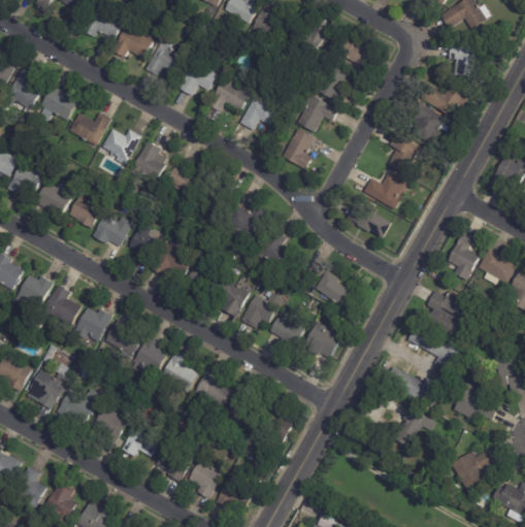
[(54,0),(50,8),(37,2),(38,0),(54,0)]
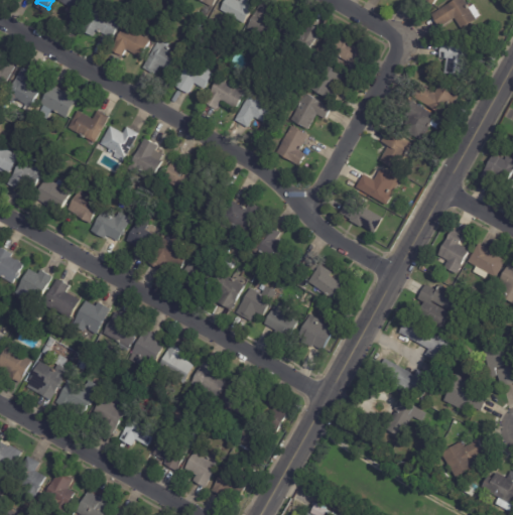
[(78,22),(68,17),(73,8),(58,0),(93,0),(80,24),(78,22)]
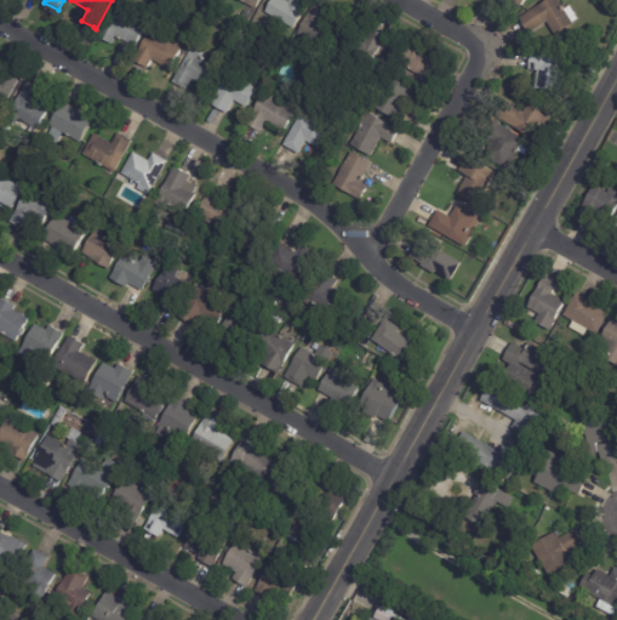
[(306,0),(292,27),(263,11),(269,0),(285,0),(287,1),(289,0),(306,0)]
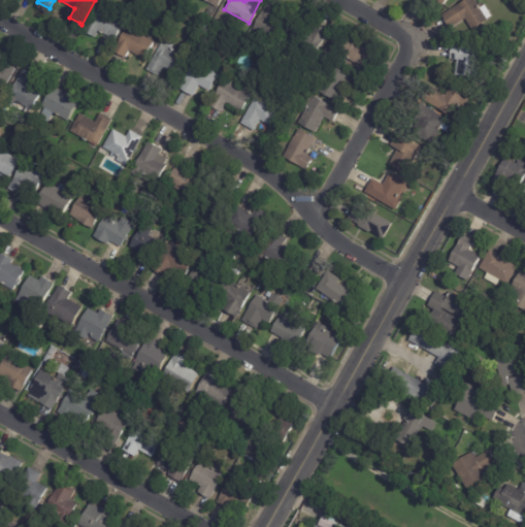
[(448,27),(440,15),(464,0),(472,0),(486,21),(471,30),(464,20),(449,29),(448,27)]
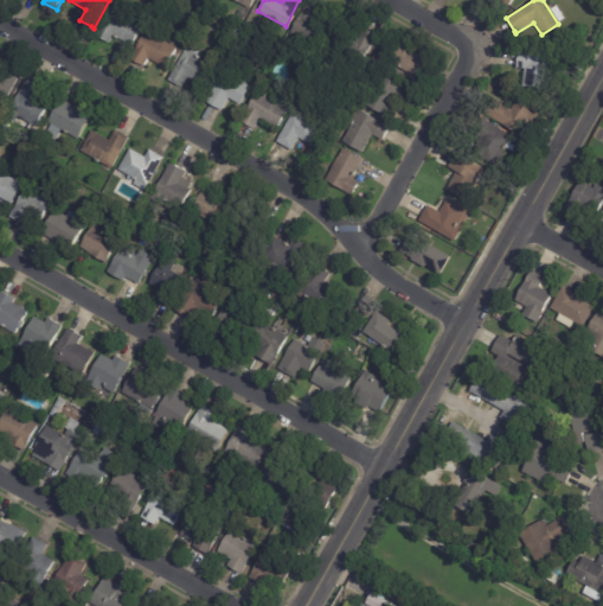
[(307,2),(320,10),(315,19),(333,29),(321,49),(290,31),(306,1),(307,2)]
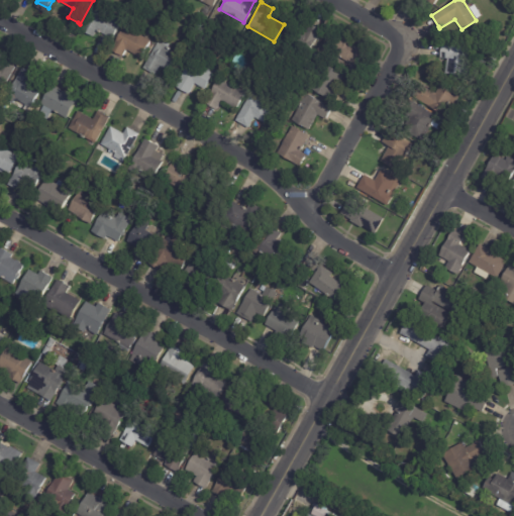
[(109,36),(97,30),(94,36),(82,30),(94,7),(104,12),(106,8),(118,14),(115,19),(121,22),(113,38),(109,36)]
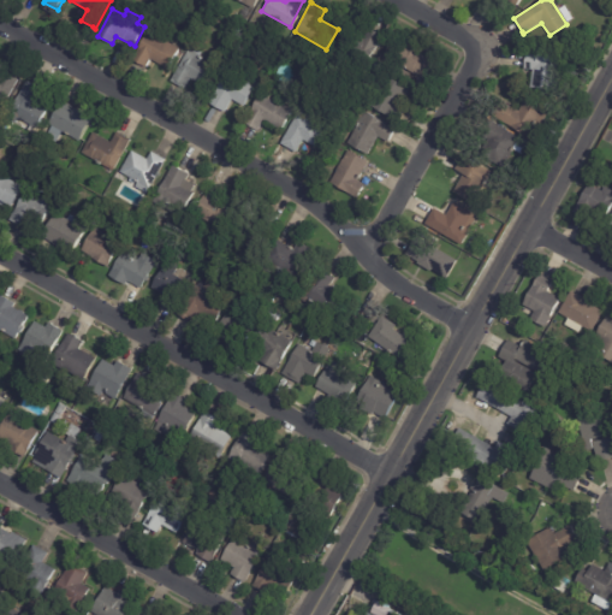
[(249,12),(250,12),(247,18),(241,15),(244,9),(249,12)]
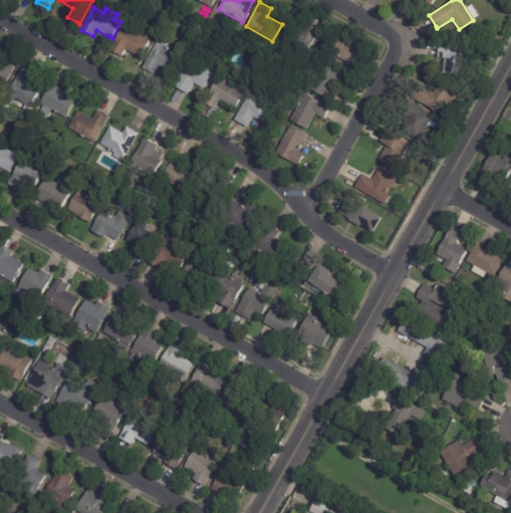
[(308,23),(319,28),(305,53),(279,38),(289,21),(304,29),(308,22),(308,23)]
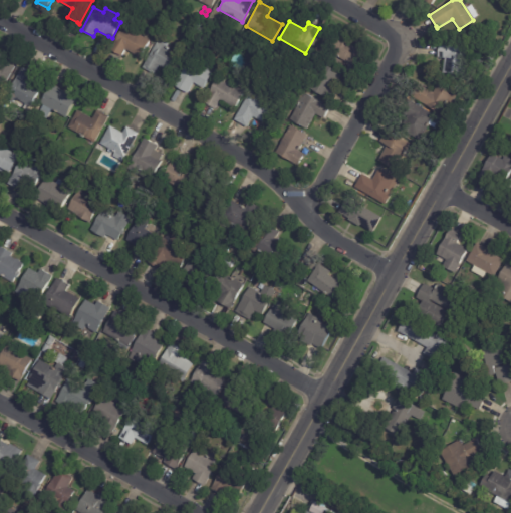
[(137,55),(125,49),(121,56),(110,50),(123,25),(136,31),(135,32),(150,41),(141,58),(137,55)]
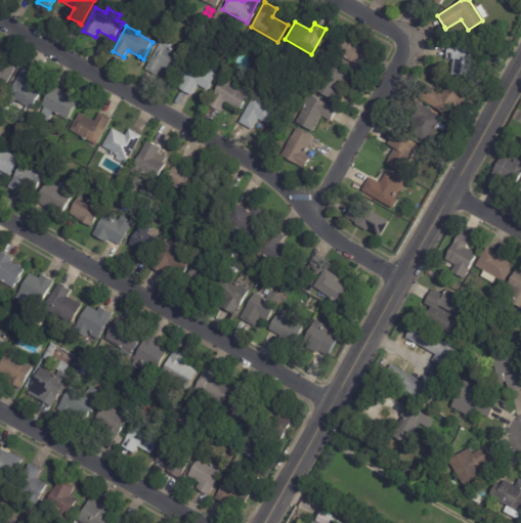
[(371,53),(363,67),(329,48),(337,33),(348,39),(348,37),(361,44),(360,45),(372,51),(371,53)]
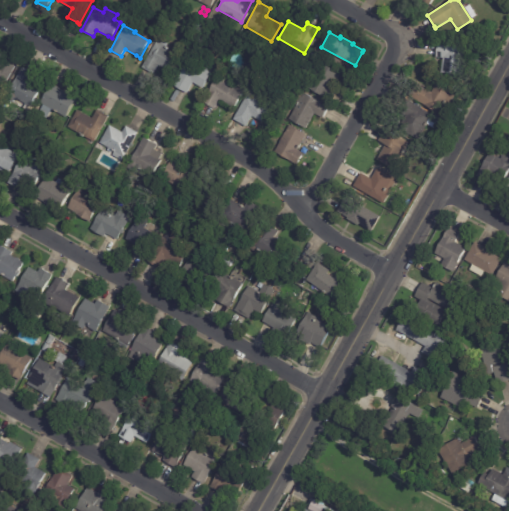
[(170,49),(182,56),(173,73),(156,64),(152,73),(140,67),(151,46),(152,47),(158,37),(168,42),(165,47),(170,49)]
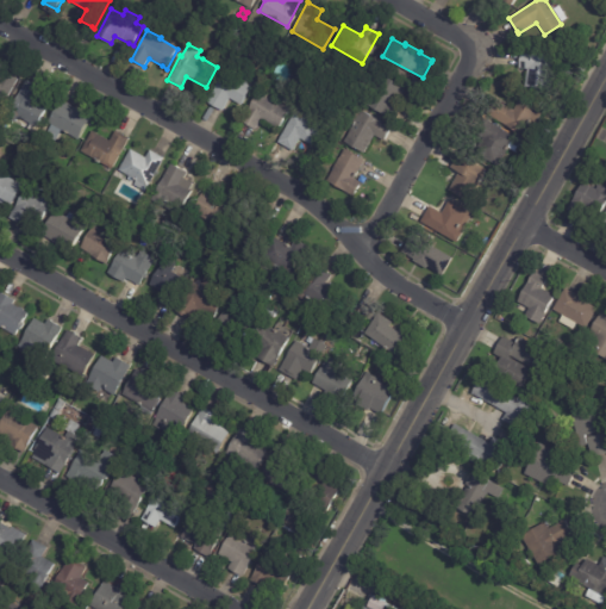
[(528,74),(528,68),(519,67),(522,51),(555,55),(551,88),(526,86),(528,74)]
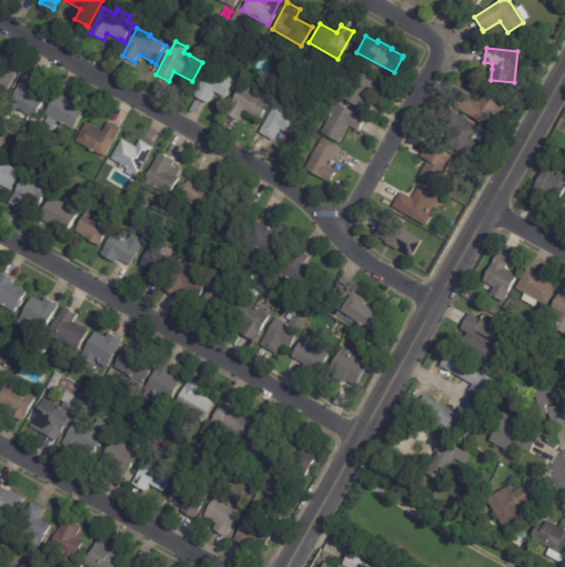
[(203,100),(193,94),(212,60),(222,66),(219,71),(235,80),(225,98),(210,89),(204,100),(203,100)]
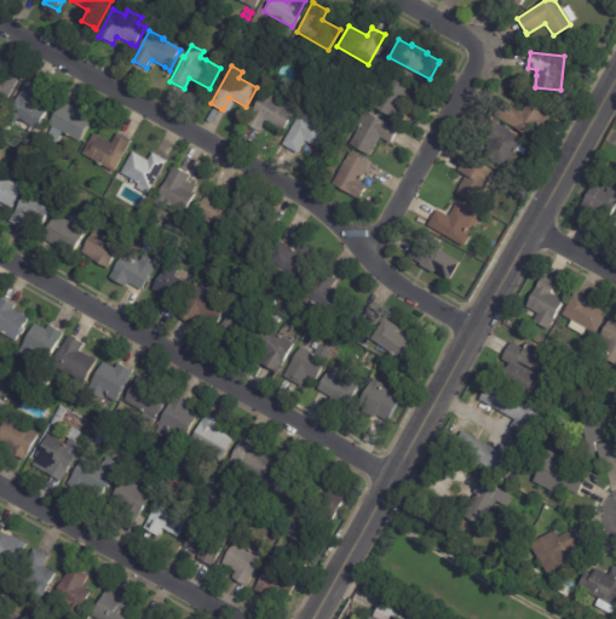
[(6,69),(19,76),(3,107),(0,105),(0,78),(5,69),(6,69)]
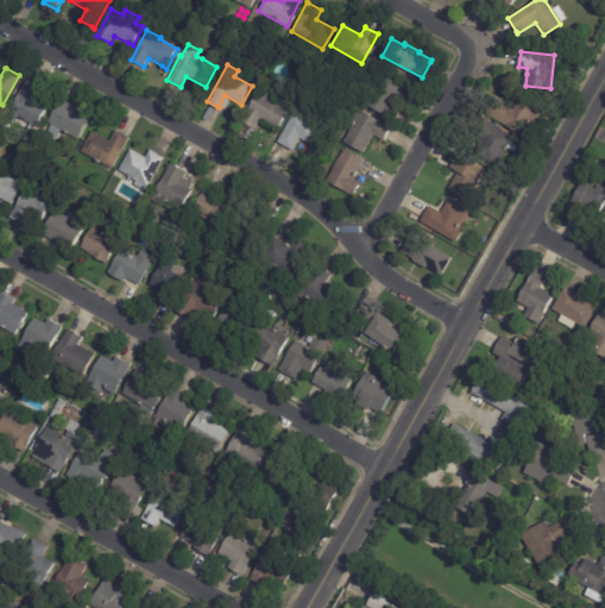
[(405,86),(397,101),(405,106),(398,120),(369,104),(384,75),(405,86)]
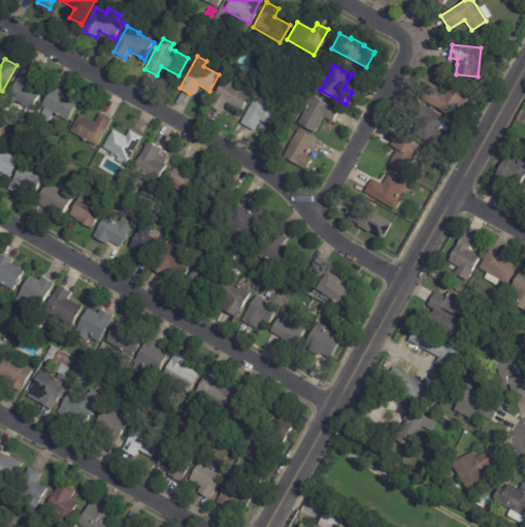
[(23,70),(35,76),(29,88),(40,93),(31,109),(7,96),(22,69),(23,70)]
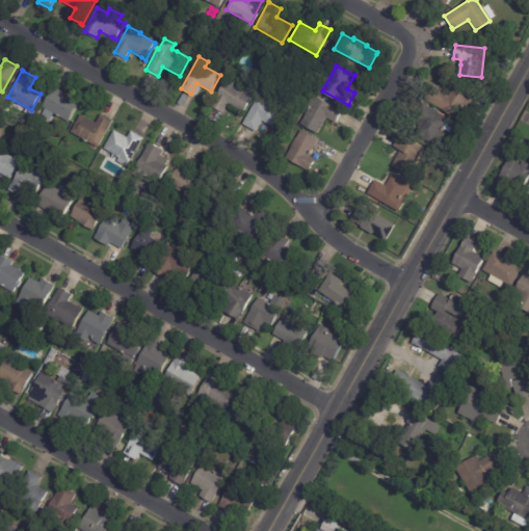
[(222,108),(213,103),(229,76),(242,83),(240,86),(255,95),(244,113),(228,103),(225,109),(222,108)]
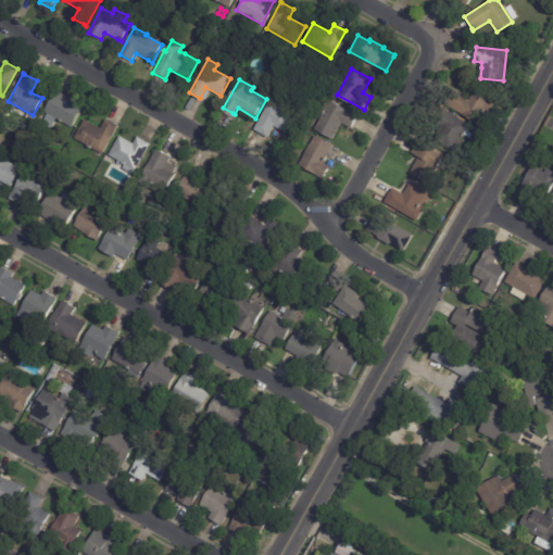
[(445,102),(452,90),(469,99),(476,87),(497,99),(490,112),(485,109),(477,122),(444,104),(445,102)]
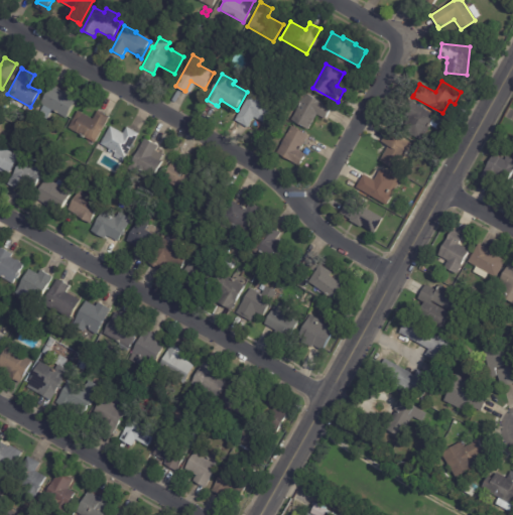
[(51,84),(77,98),(67,118),(51,109),(45,119),(37,114),(43,105),(40,103),(51,84)]
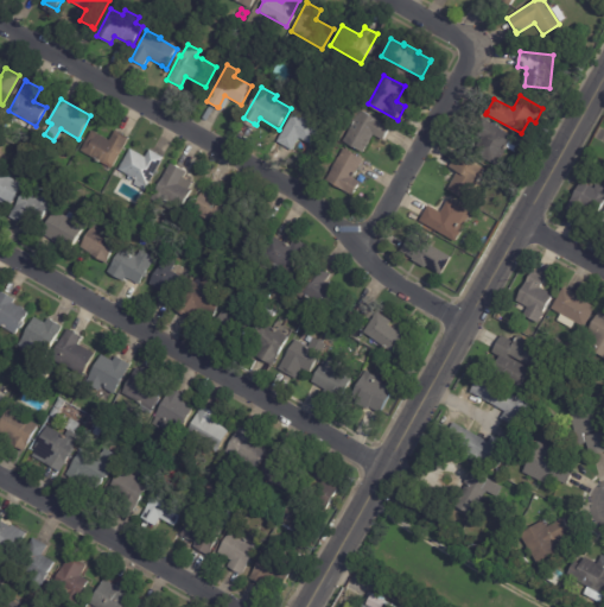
[(311,146),(299,139),(293,150),(277,140),(298,103),(313,112),(310,119),(323,126),(312,146),(311,146)]
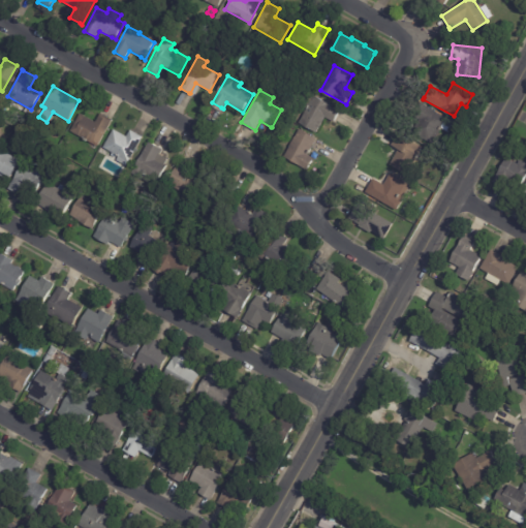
[(340,110),(334,122),(325,117),(316,132),(301,124),(315,97),(340,110)]
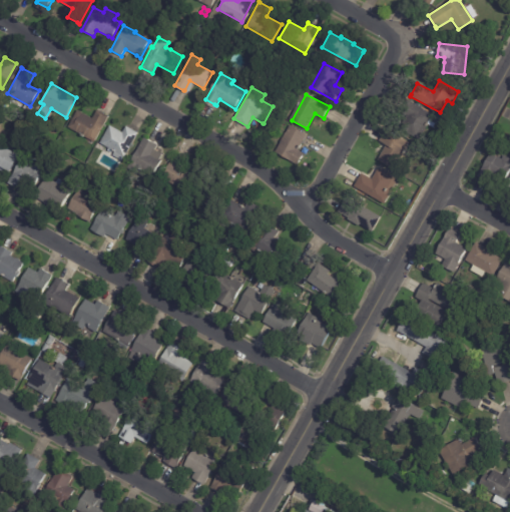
[(433,115),(421,137),(403,127),(409,114),(403,111),(409,100),(434,113),(433,115)]
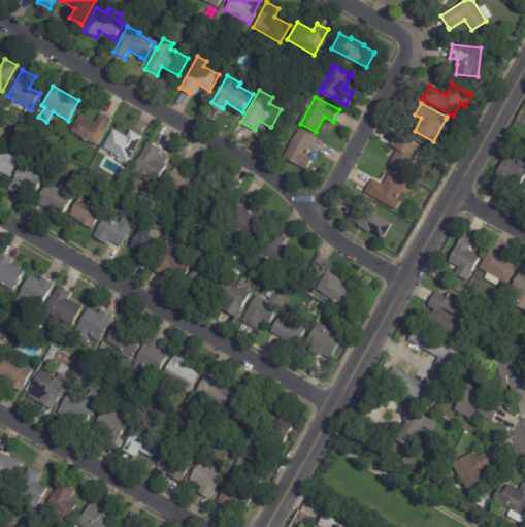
[(96,109),(107,116),(94,142),(65,128),(74,109),(91,119),(95,109),(96,109)]
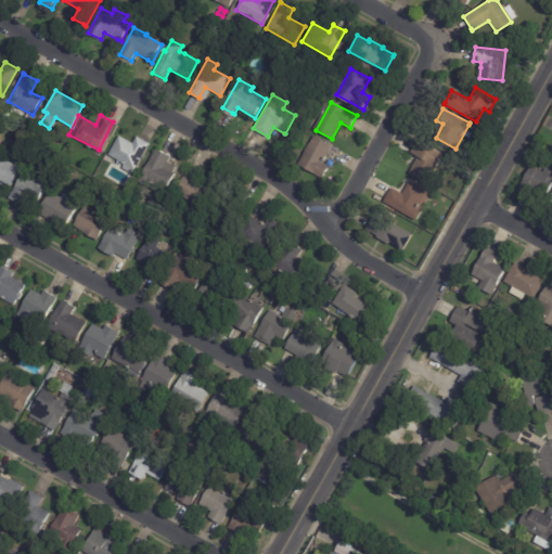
[(132,136),(144,142),(129,168),(126,172),(117,168),(119,163),(102,154),(113,134),(127,142),(131,134),(132,136)]
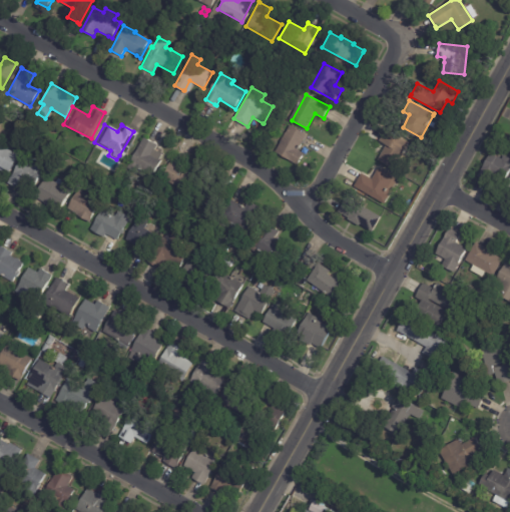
[(308,134),(301,145),(303,145),(301,149),(299,148),(299,149),(306,154),(300,165),(275,151),(290,124),(308,134)]
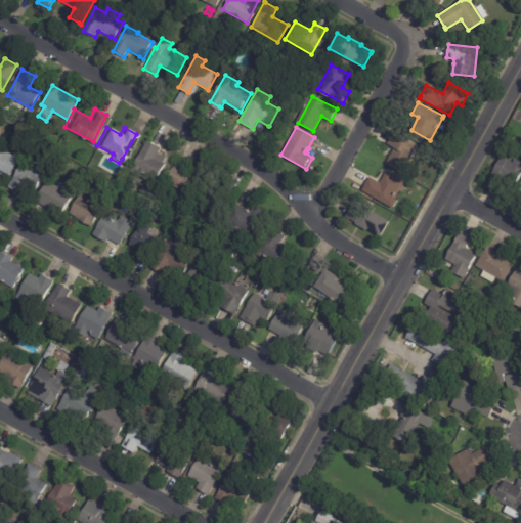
[(417,144),(403,171),(386,163),(394,146),(387,143),(392,132),(417,144)]
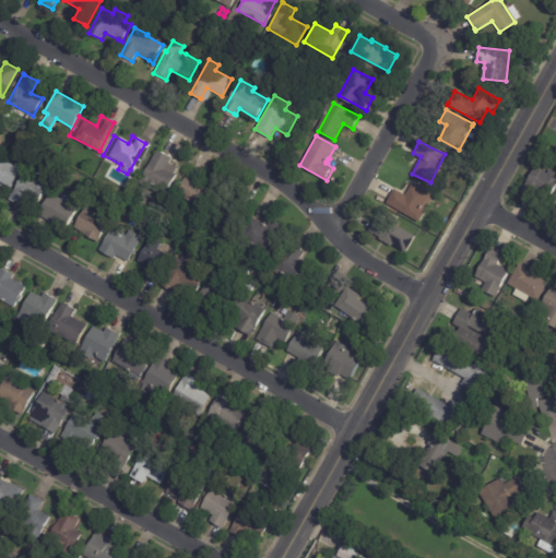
[(153,149),(165,156),(162,162),(170,166),(167,171),(169,173),(160,190),(150,185),(146,191),(131,182),(150,147),(153,149)]
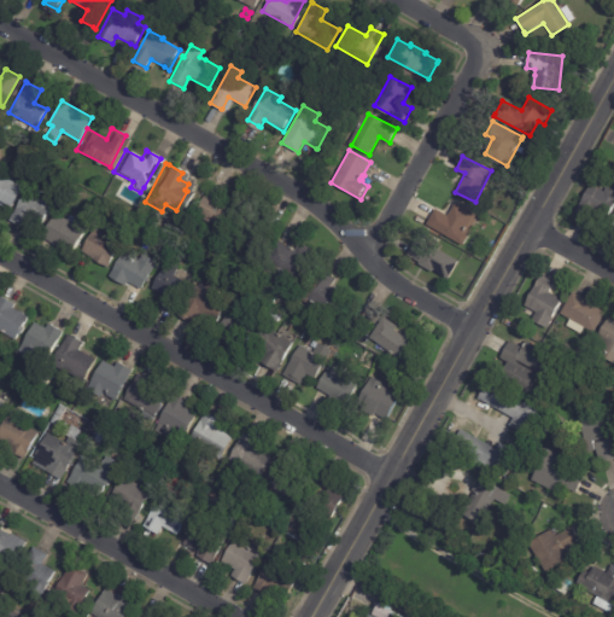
[(0,176),(21,186),(11,207),(0,201),(0,176)]
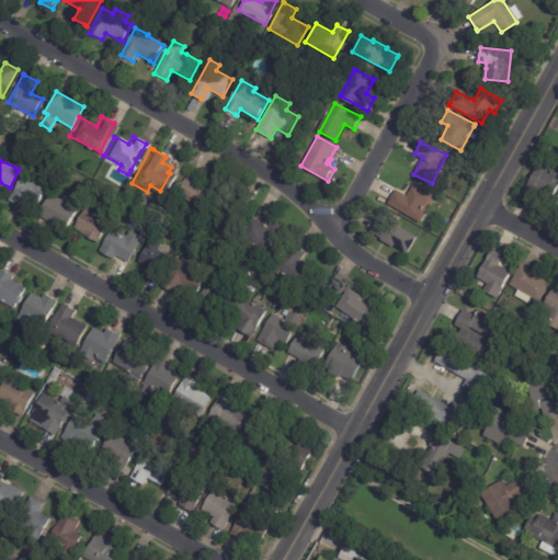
[(532,200),(519,192),(534,168),(545,174),(548,169),(557,174),(557,180),(542,206),(532,200)]
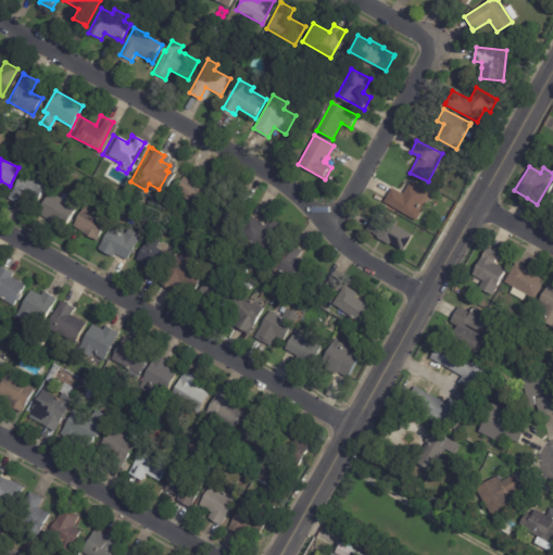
[(23,206),(8,198),(13,187),(14,188),(23,171),(35,177),(40,168),(52,176),(46,187),(45,186),(37,202),(29,198),(24,206),(23,206)]
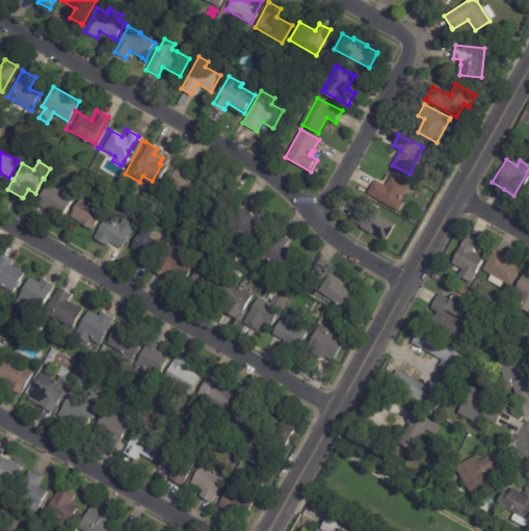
[(177,166),(192,175),(195,168),(208,175),(195,197),(167,183),(177,165),(177,166)]
